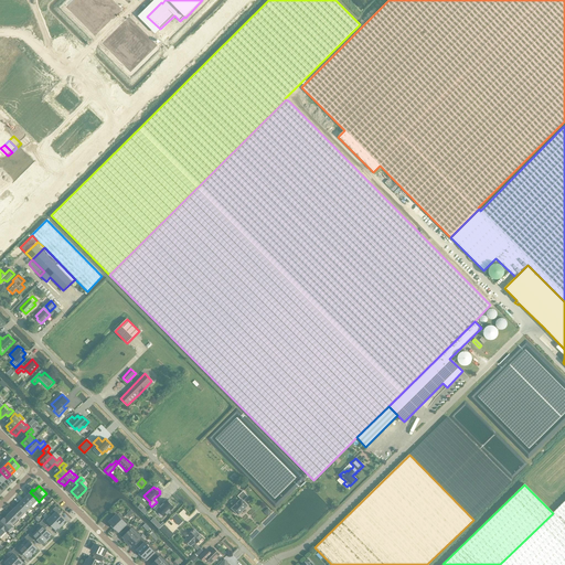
[(238,514),(247,505),(243,501),(247,497),(243,491),(238,497),(241,499),(237,502),(237,503),(236,504),(235,504),(232,509),(234,510),(233,511),(235,514),(236,513),(238,514)]
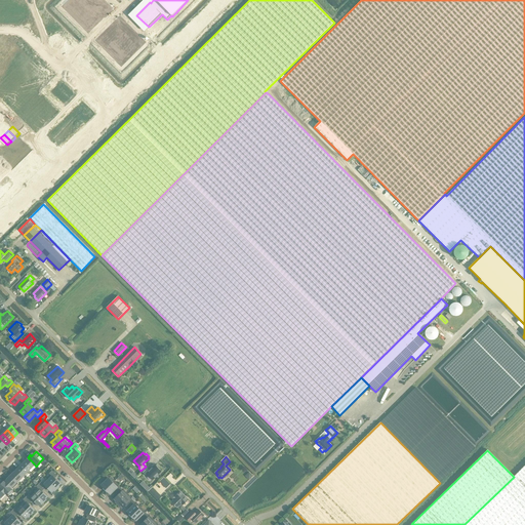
[(34,465),(36,467),(34,463),(29,458),(26,461),(25,460),(22,463),(29,470),(34,465)]
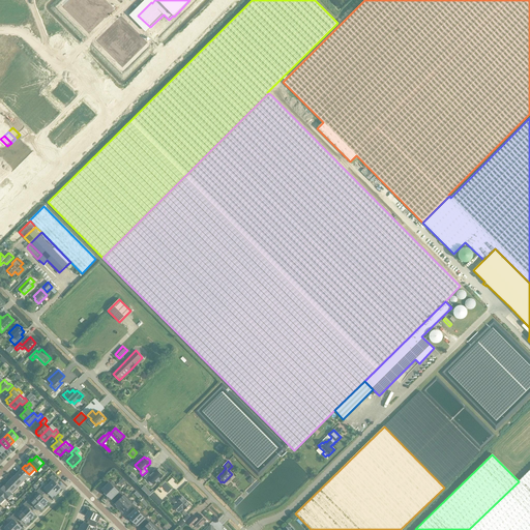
[(17,474),(23,480),(29,474),(22,468),(20,470),(21,471),(17,474)]
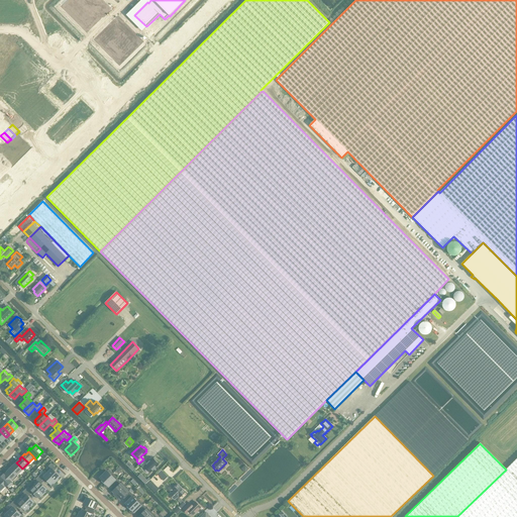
[(140,464),(143,468),(144,467),(150,473),(159,463),(157,461),(158,460),(154,457),(153,458),(152,457),(147,463),(144,460),(140,464)]
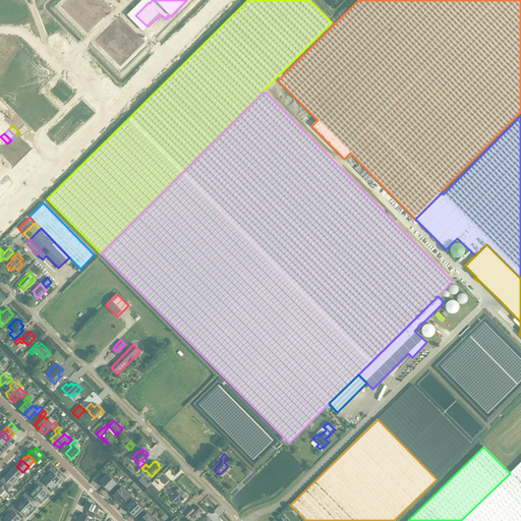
[(520,520),(520,461),(511,472),(510,473),(461,520),(520,520)]
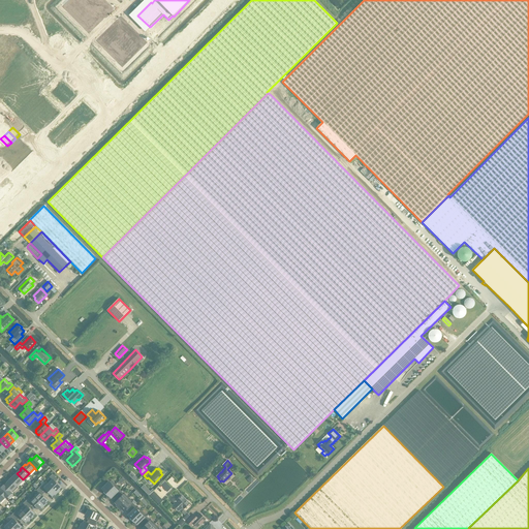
[(24,480),(23,479),(17,473),(13,477),(12,476),(10,478),(18,487),(24,480)]
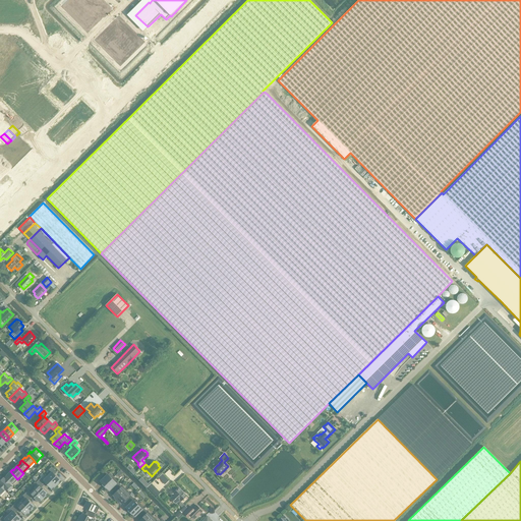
[(58,482),(60,479),(54,474),(57,472),(52,467),(49,470),(51,471),(47,475),(56,485),(58,482)]
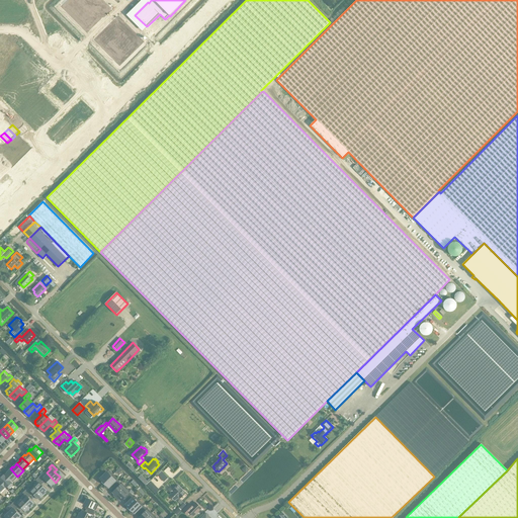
[(18,477),(17,477),(10,468),(7,470),(8,471),(5,476),(10,481),(12,483),(18,477)]
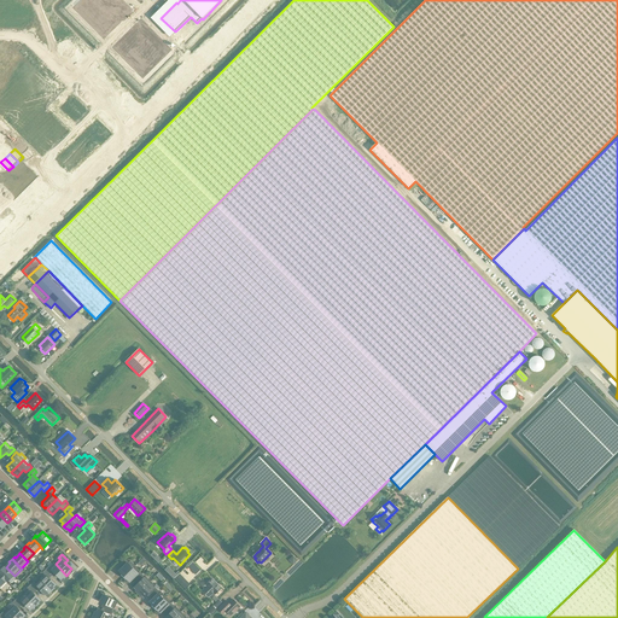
[(123,567),(120,571),(122,575),(121,575),(123,577),(133,567),(135,565),(130,560),(129,561),(127,559),(121,565),(123,567)]
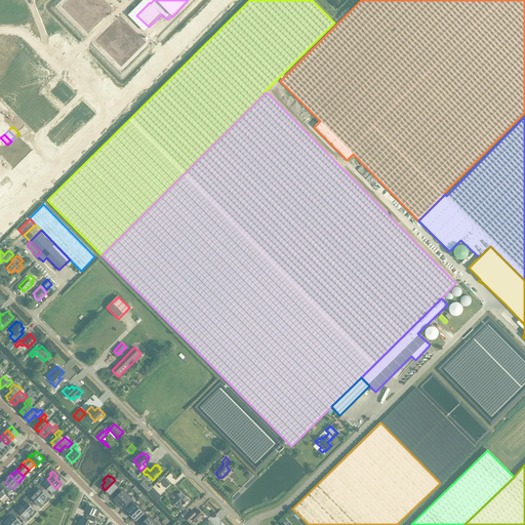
[(159,482),(161,483),(165,488),(166,488),(170,484),(163,477),(159,482)]
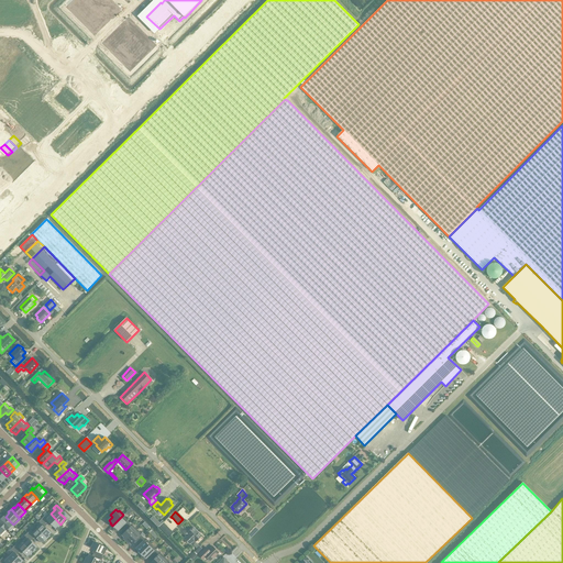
[(57,526),(58,527),(61,525),(51,514),(50,512),(45,517),(45,516),(42,519),(47,525),(50,521),(55,528),(57,526)]
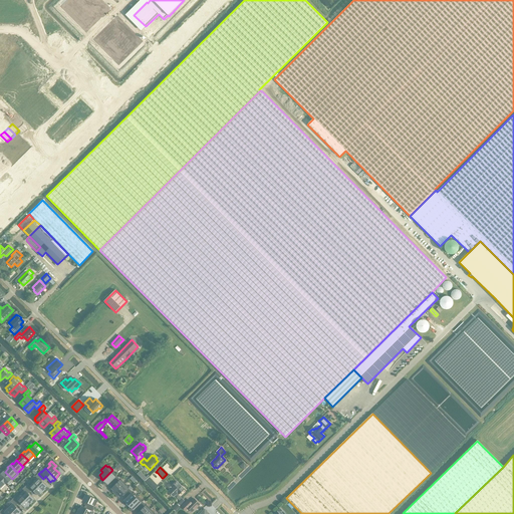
[(118,478),(117,478),(115,476),(116,475),(112,470),(110,472),(102,480),(104,482),(105,482),(107,484),(111,480),(113,483),(118,478)]
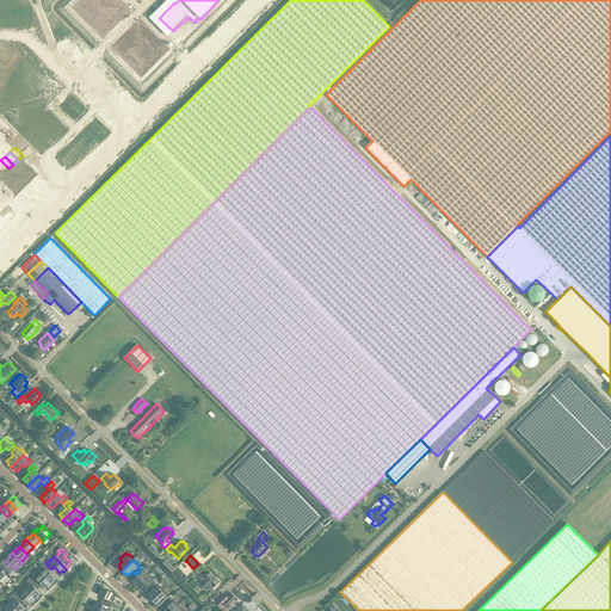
[(12,567),(6,561),(5,561),(4,560),(0,563),(0,568),(6,574),(7,573),(8,574),(13,569),(12,568),(12,567)]
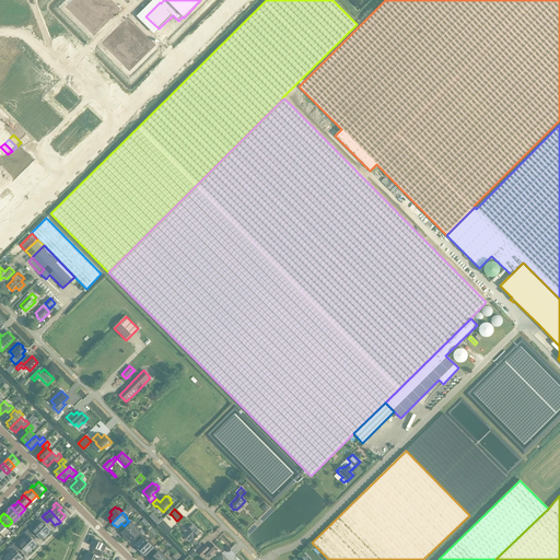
[(49,533),(48,532),(50,529),(45,524),(47,522),(42,516),(38,518),(39,520),(35,524),(36,525),(47,535),(49,533)]
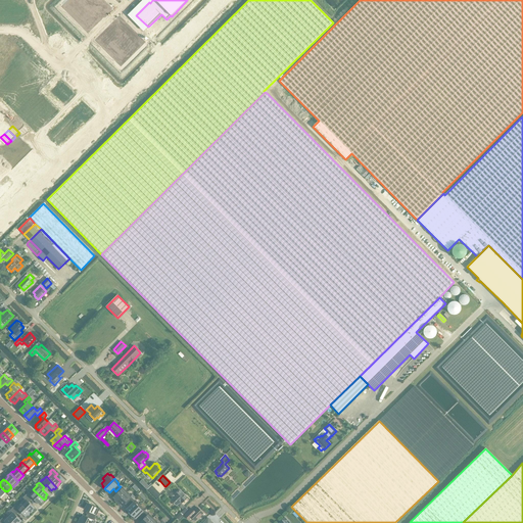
[(117,502),(128,491),(123,487),(123,488),(121,486),(115,491),(117,493),(113,496),(115,498),(115,500),(117,502)]
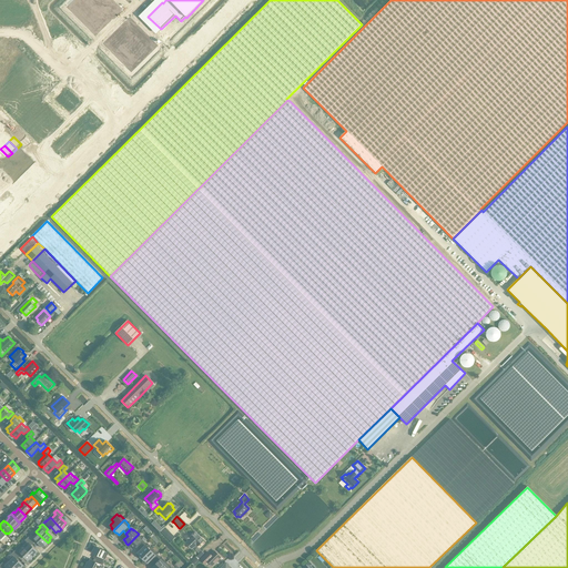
[(195,549),(198,546),(203,540),(195,531),(190,537),(188,535),(186,535),(185,535),(184,537),(185,538),(188,540),(185,543),(192,549),(193,547),(195,549)]
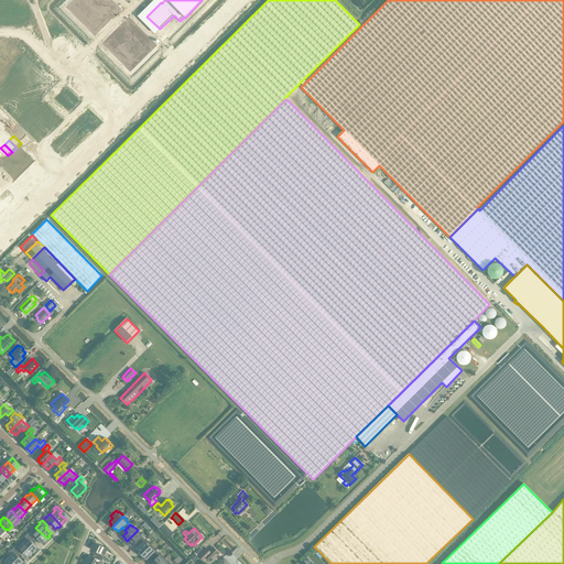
[(44,540),(45,541),(47,539),(36,529),(32,533),(31,531),(28,534),(33,539),(35,537),(42,543),(44,540)]
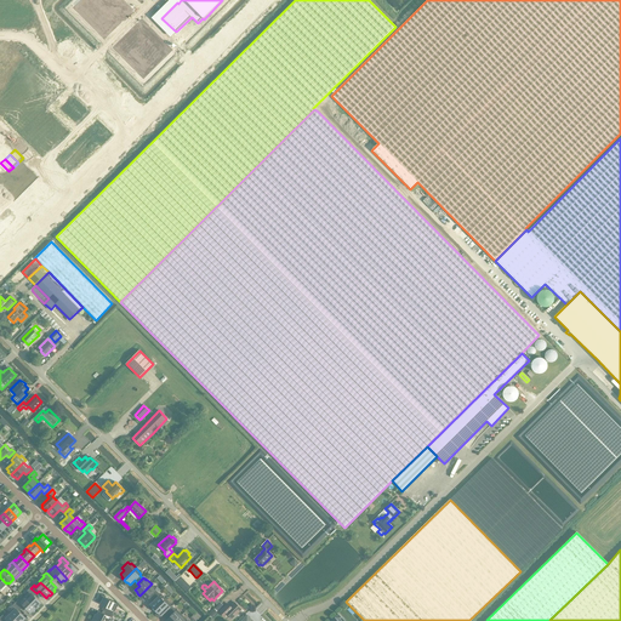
[(152,598),(158,593),(155,590),(157,590),(152,584),(140,596),(142,598),(143,597),(146,600),(149,596),(152,598)]
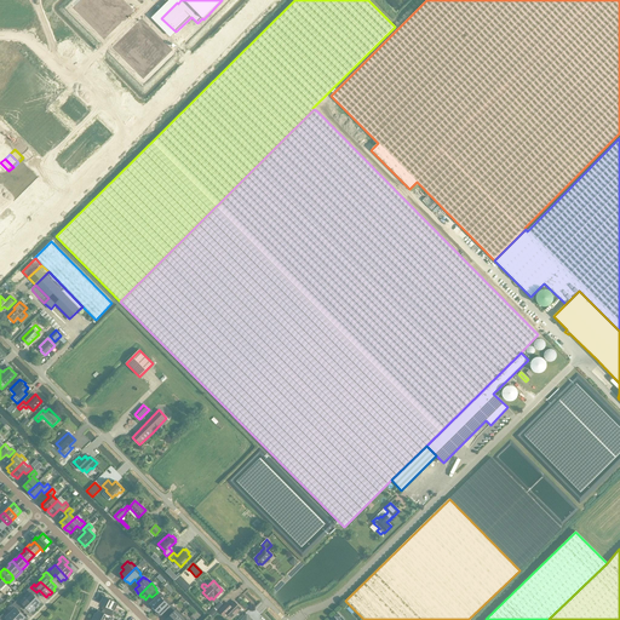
[(39,606),(38,604),(40,602),(34,595),(36,592),(30,587),(28,590),(29,591),(24,596),(36,608),(39,606)]
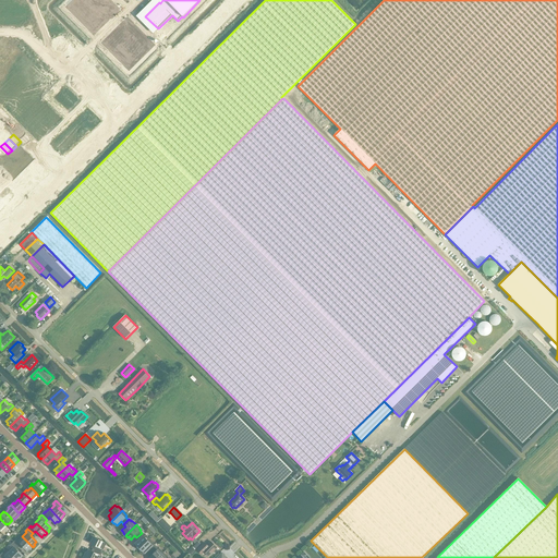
[(138,549),(149,538),(145,534),(144,535),(142,533),(136,537),(140,540),(135,544),(137,546),(136,547),(138,549)]
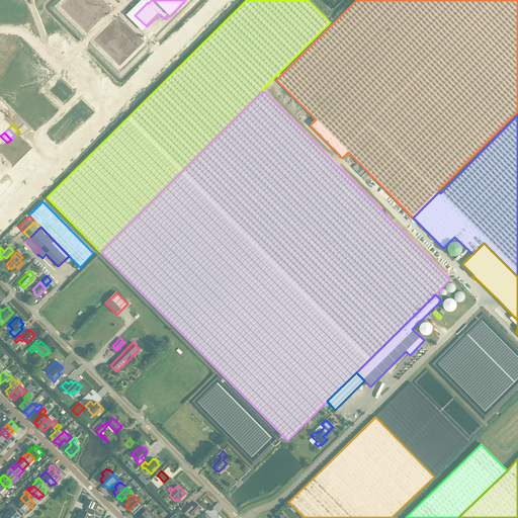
[(27,509),(28,510),(30,508),(20,498),(16,502),(15,501),(13,503),(17,508),(19,506),(25,511),(27,509)]
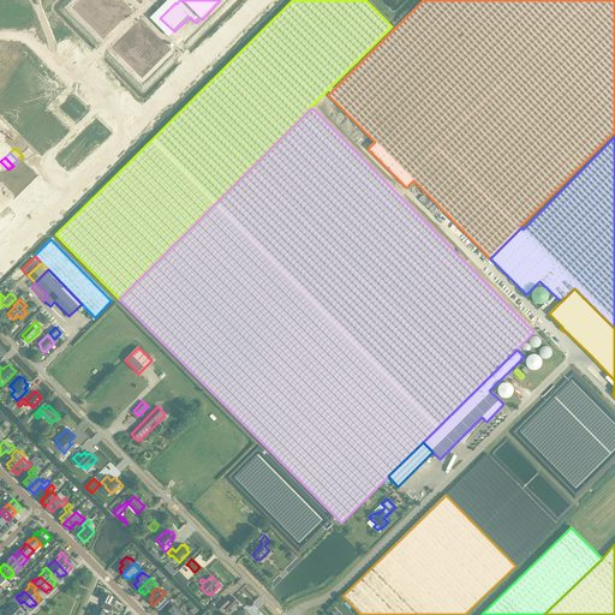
[(111,608),(113,605),(114,605),(117,598),(107,593),(103,591),(100,598),(106,602),(103,605),(105,605),(111,608)]
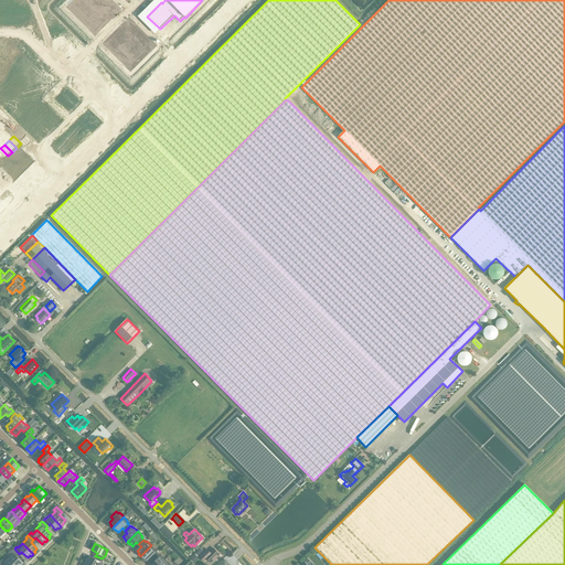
[(158,553),(156,551),(157,550),(151,545),(140,556),(142,558),(144,557),(147,560),(150,556),(152,558),(158,553)]
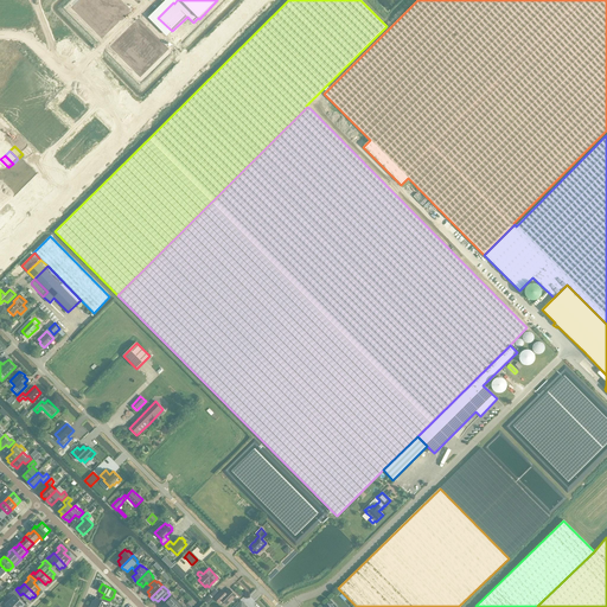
[(21,606),(24,605),(18,598),(20,595),(16,589),(12,593),(14,594),(10,599),(17,606),(21,606)]
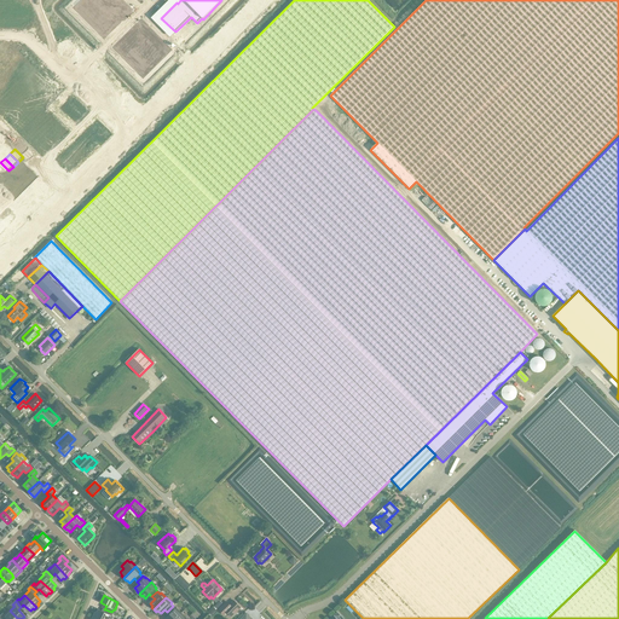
[(241,608),(233,601),(227,607),(225,603),(219,609),(224,615),(227,612),(231,617),(241,608)]
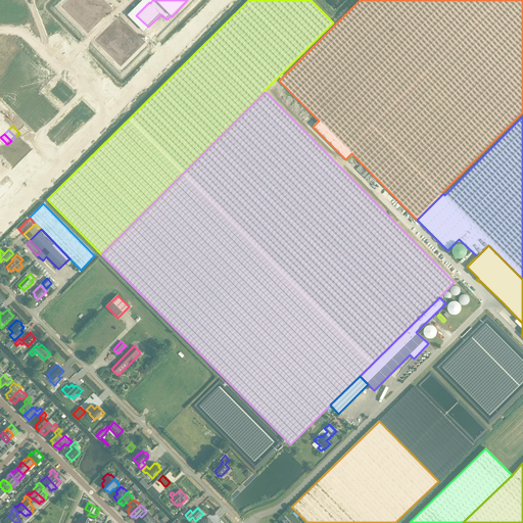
[(147,522),(153,518),(149,514),(148,514),(146,512),(141,517),(143,519),(140,522),(147,522)]
